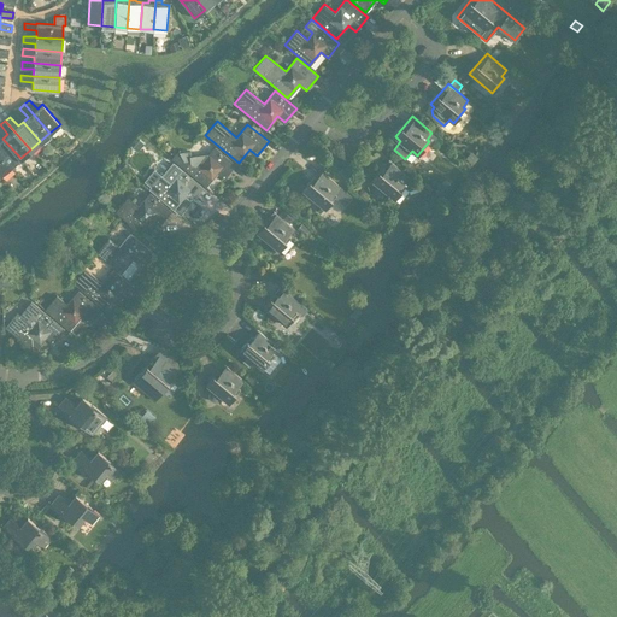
[(3,139),(0,141),(0,154),(11,168),(21,158),(3,139)]
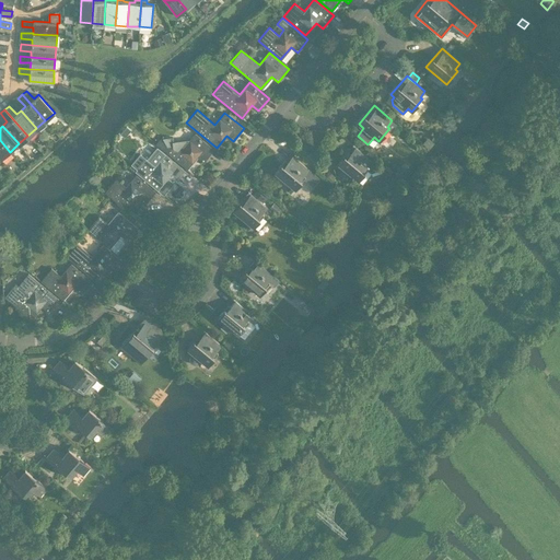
[(126,127),(120,133),(125,137),(130,130),(126,127)]
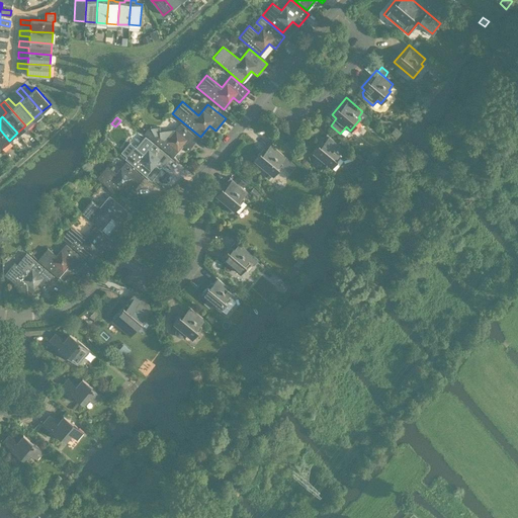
[(188,150),(198,138),(180,123),(175,130),(160,131),(160,126),(152,127),(151,125),(150,125),(144,133),(173,156),(182,145),(188,150)]
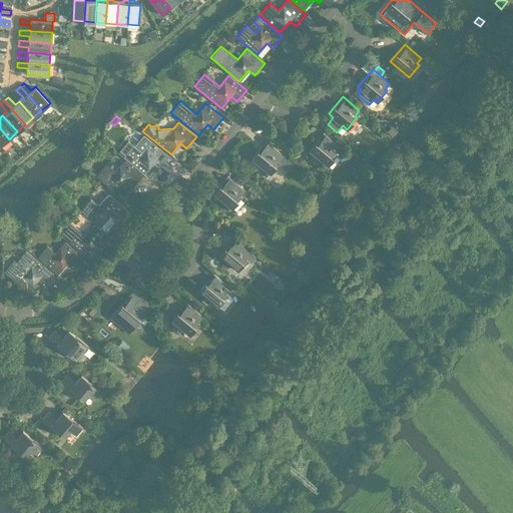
[(391,127),(387,132),(392,136),(396,131),(391,127)]
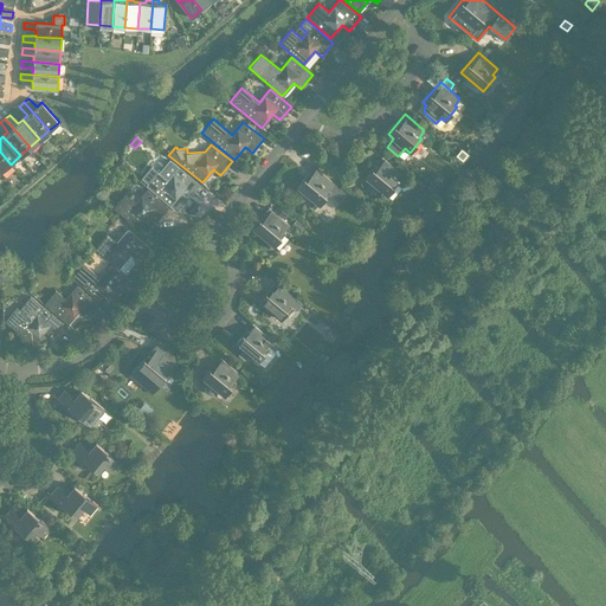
[(0,171),(1,173),(11,165),(0,152),(0,171)]
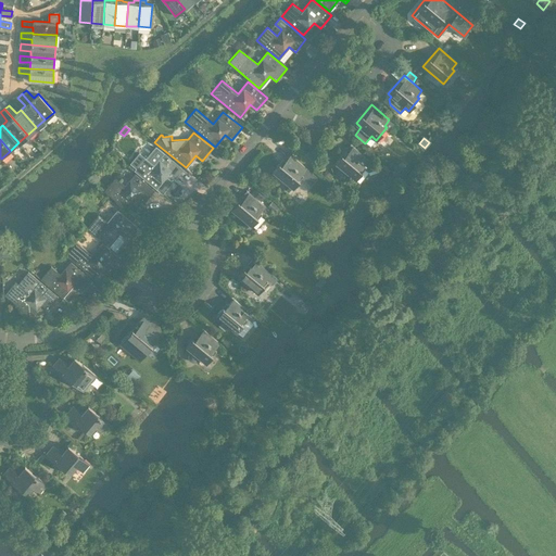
[(379,167),(368,160),(351,144),(335,162),(355,179),(365,168),(368,172),(379,167)]
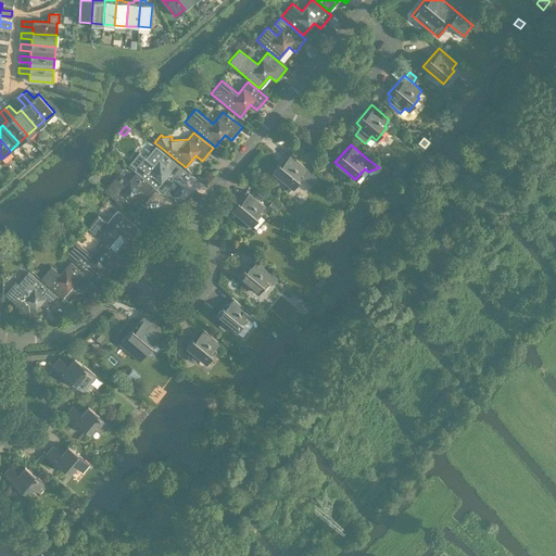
[(122,146),(118,150),(124,155),(127,151),(122,146)]
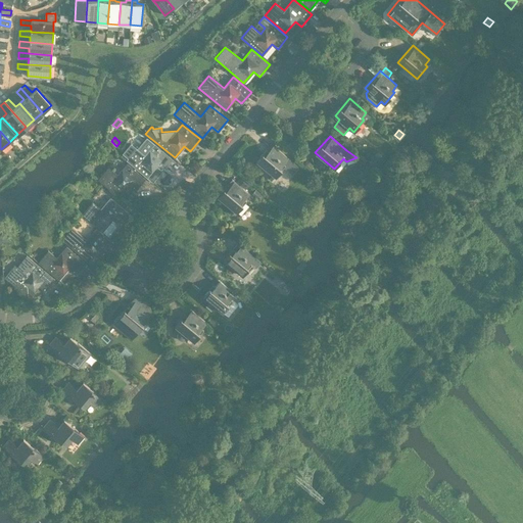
[(131,144),(123,154),(128,158),(126,159),(146,178),(153,182),(162,171),(173,158),(154,144),(146,137),(136,148),(131,144)]
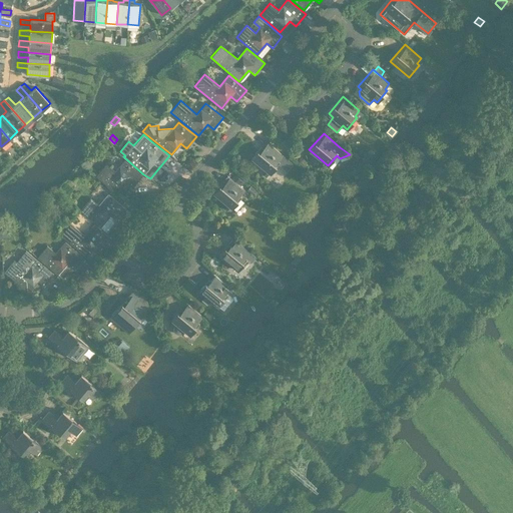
[(293,163),(283,154),(266,140),(251,157),(271,173),(279,163),(287,170),(293,163)]
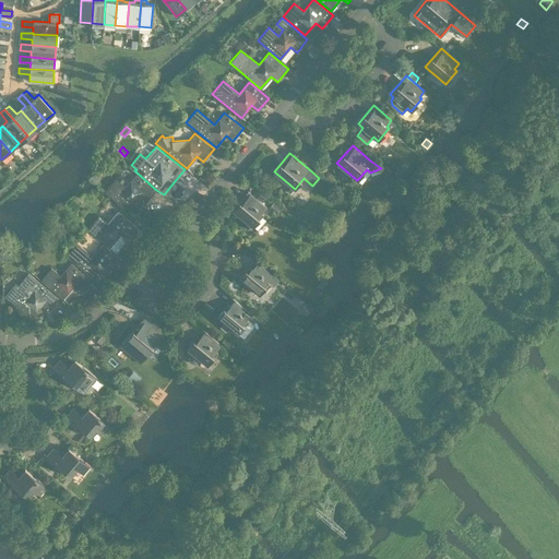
[(330,180),(334,177),(326,170),(323,174),(330,180)]
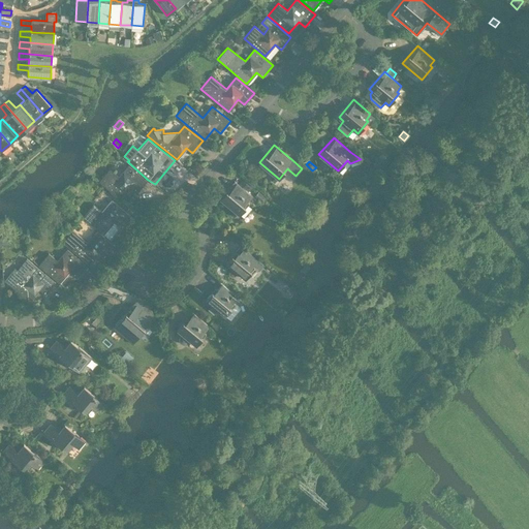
[(90,175),(94,169),(88,164),(84,169),(90,175)]
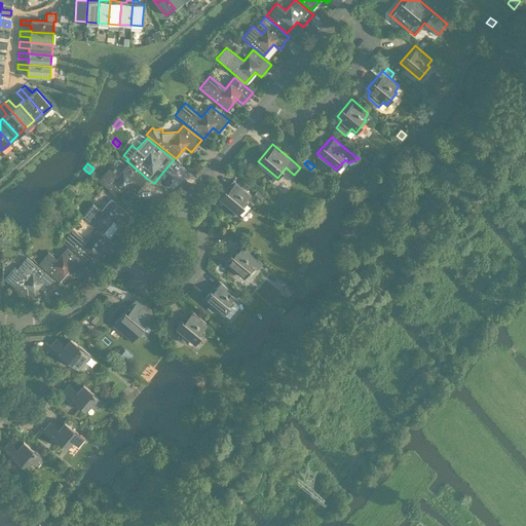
[(136,191),(146,180),(127,164),(118,176),(109,168),(99,181),(119,198),(129,186),(136,191)]
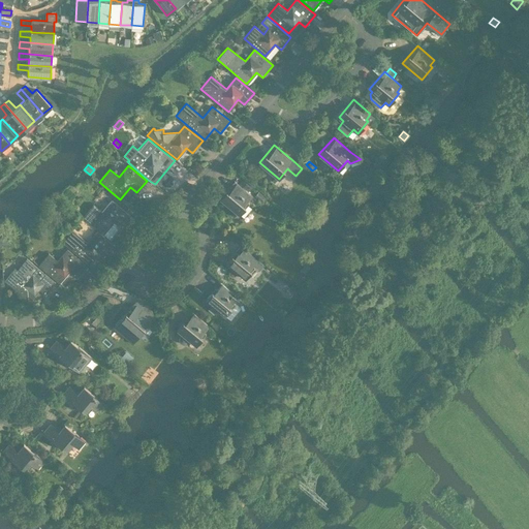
[(247,200),(252,195),(248,192),(238,184),(235,181),(220,198),(239,215),(249,203),(247,200)]
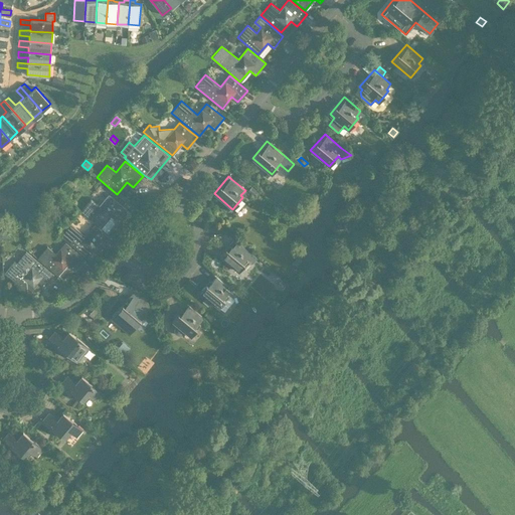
[(234,176),(231,179),(241,187),(243,183),(234,176)]
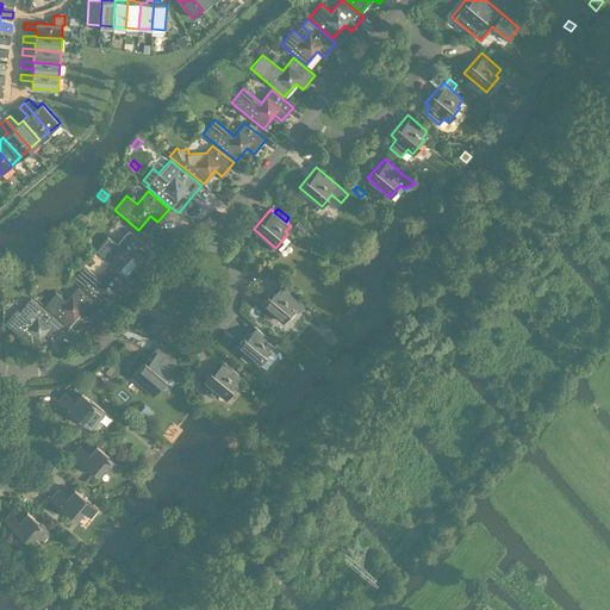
[(305,226),(298,221),(294,225),(302,231),(305,226)]
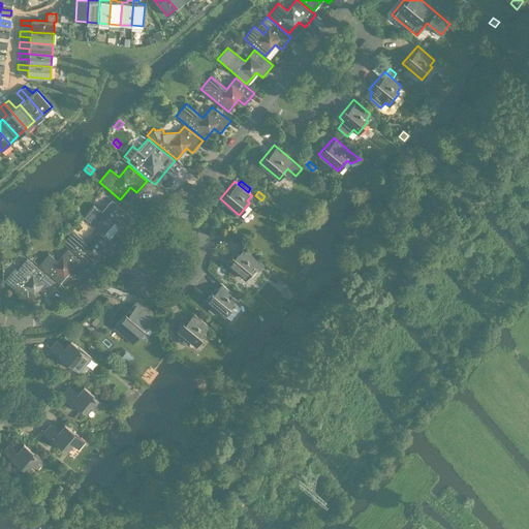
[(59,196),(66,201),(69,197),(63,192),(59,196)]
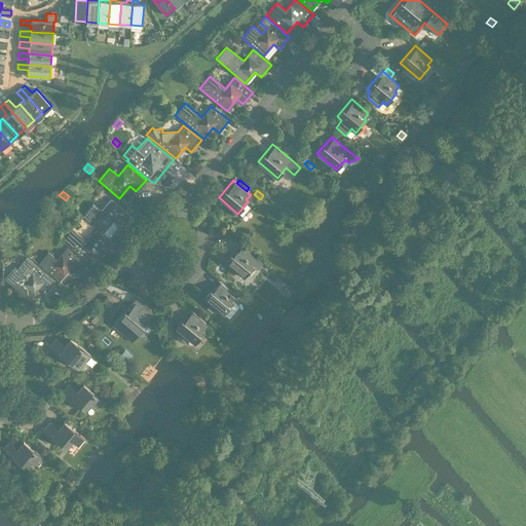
[(110,237),(129,214),(111,199),(102,211),(92,203),(82,215),(110,237)]
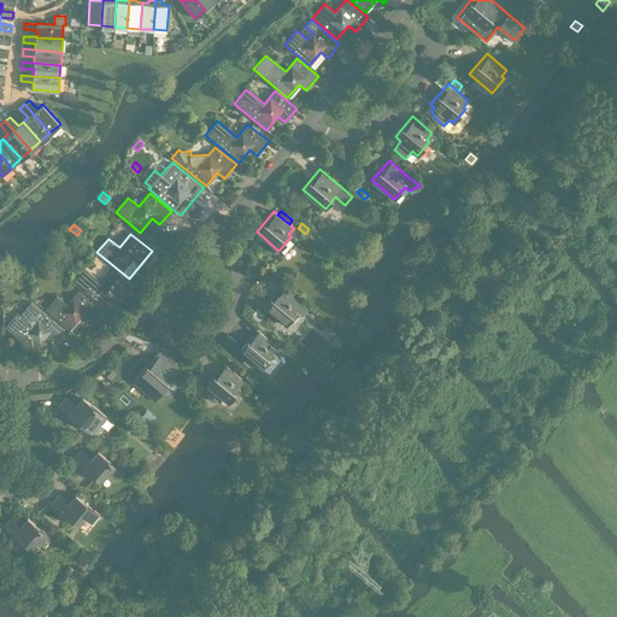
[(113,269),(101,283),(84,269),(74,282),(104,309),(116,295),(123,301),(134,287),(113,269)]
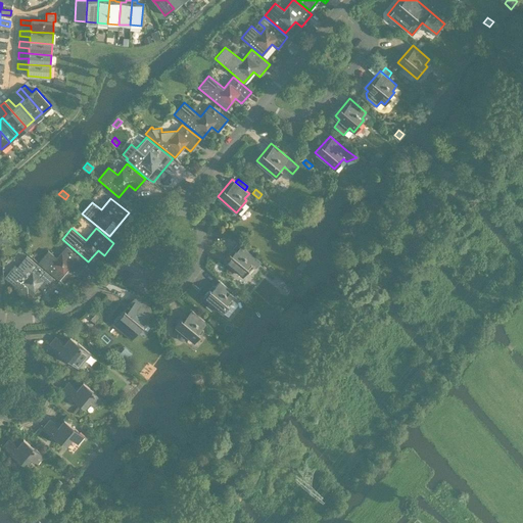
[(9,242),(8,229),(0,229),(0,242),(0,243),(9,242)]
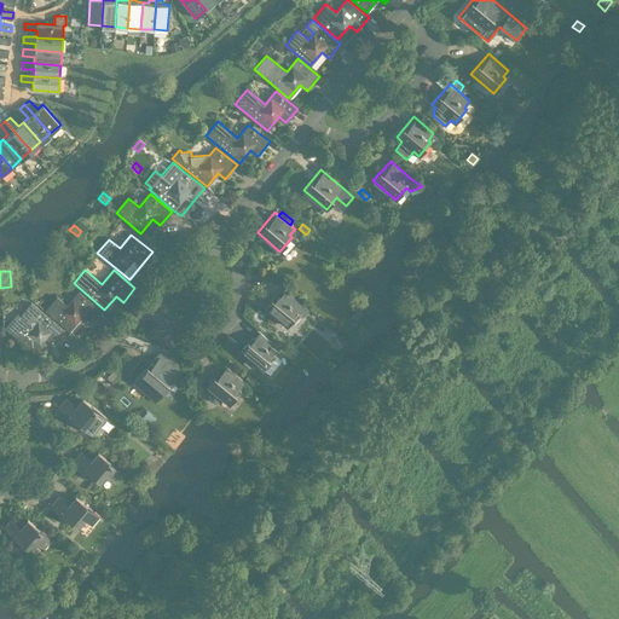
[(282,287),(264,307),(272,313),(268,318),(267,320),(268,322),(270,323),(272,324),(275,323),(278,319),(287,327),(298,313),(302,317),(310,310),(301,304),(282,287)]
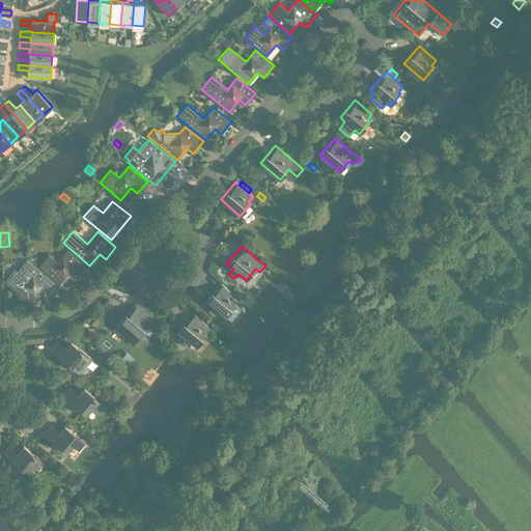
[(76,277),(86,266),(67,250),(58,261),(49,254),(38,267),(59,284),(70,272),(76,277)]
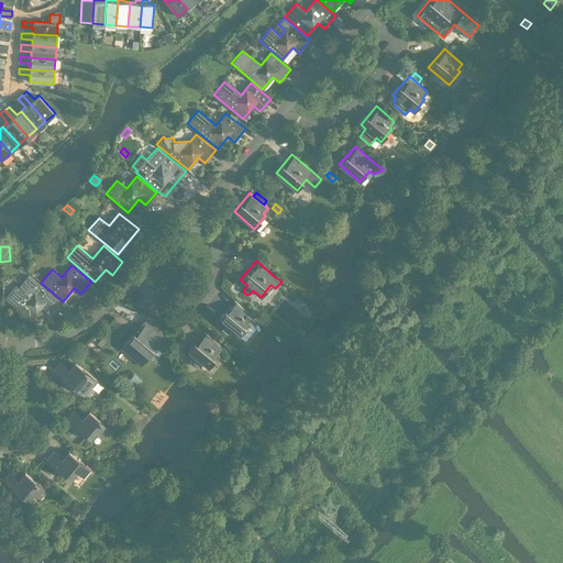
[(9,301),(13,305),(31,320),(42,308),(48,313),(58,300),(40,285),(29,275),(18,287),(15,285),(4,298),(9,301)]
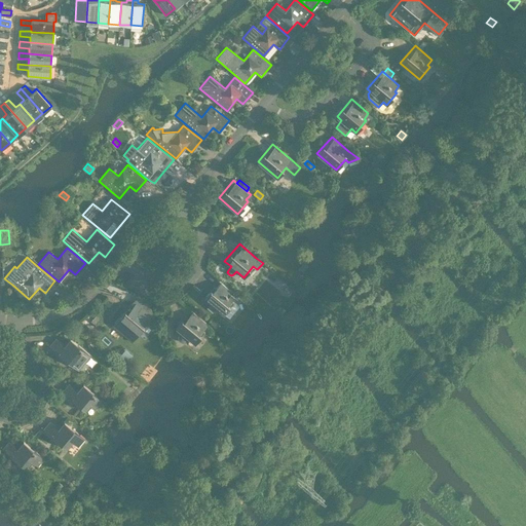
[(219,280),(204,298),(224,314),(229,318),(239,307),(233,302),(231,300),(236,295),(221,283),(219,280)]
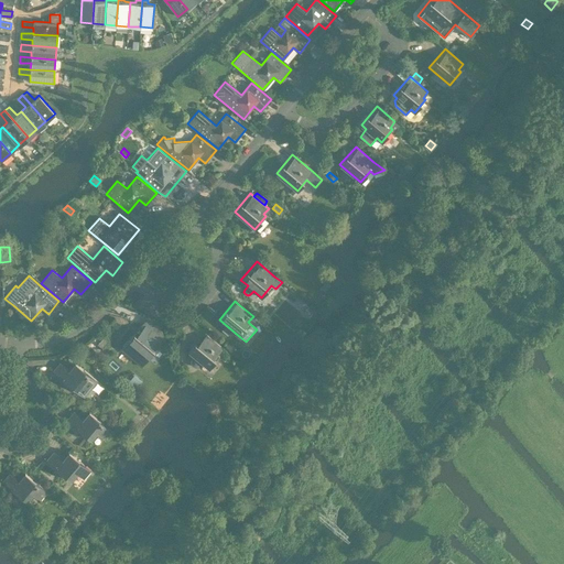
[(141,367),(159,346),(165,351),(169,348),(158,325),(148,317),(120,349),(141,367)]
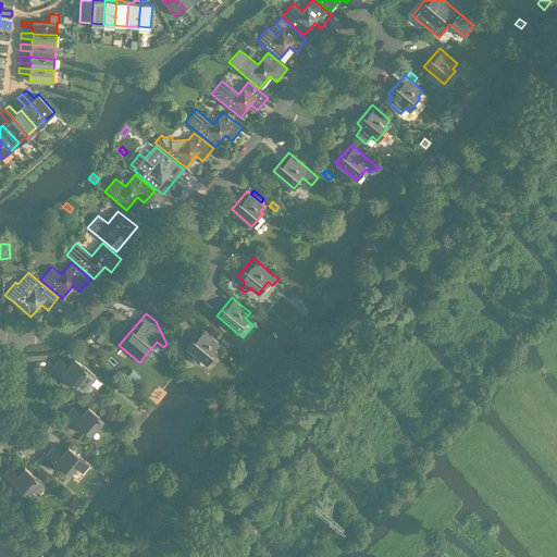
[(205,332),(203,331),(203,330),(201,329),(186,347),(190,351),(189,354),(188,354),(188,355),(188,356),(188,357),(188,358),(188,359),(189,360),(189,361),(190,361),(192,362),(193,362),(193,363),(194,363),(195,362),(196,362),(197,362),(198,361),(199,360),(200,359),(207,363),(217,351),(214,349),(220,344),(207,333),(205,332)]
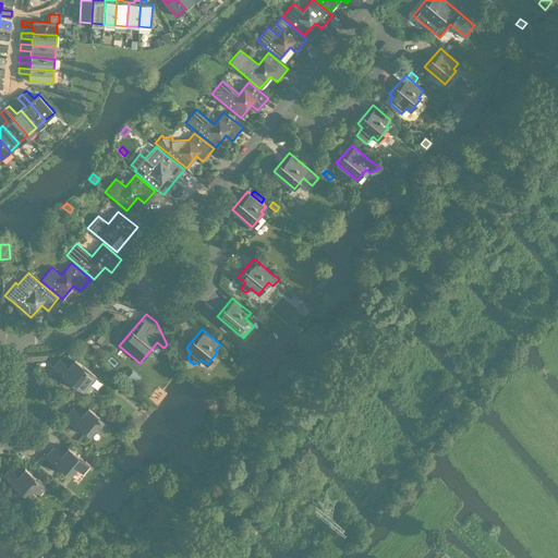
[(233,344),(227,339),(222,343),(229,349),(233,344)]
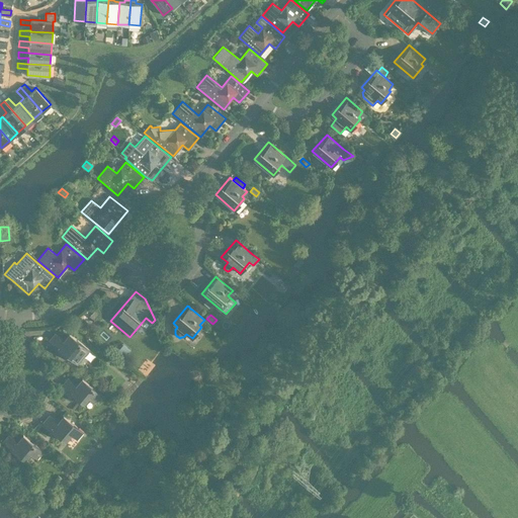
[(88,349),(75,338),(69,333),(63,340),(55,333),(49,340),(76,363),(88,349)]
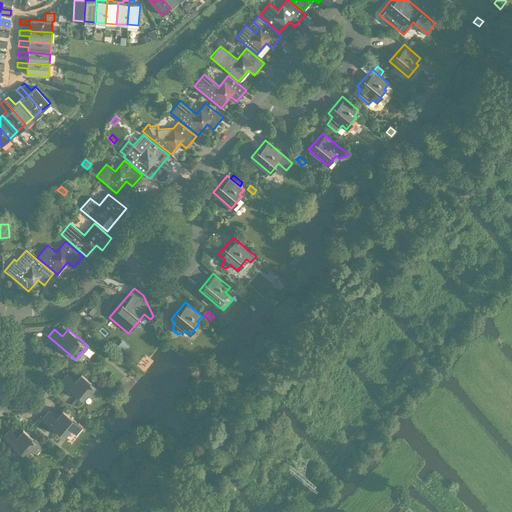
[(81,373),(75,380),(67,373),(61,380),(83,399),(88,392),(95,397),(101,390),(81,373)]
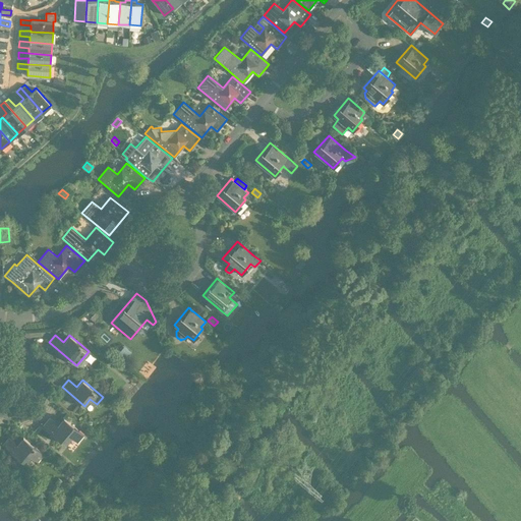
[(63,417),(58,424),(49,417),(43,424),(65,444),(71,437),(77,442),(83,435),(63,417)]
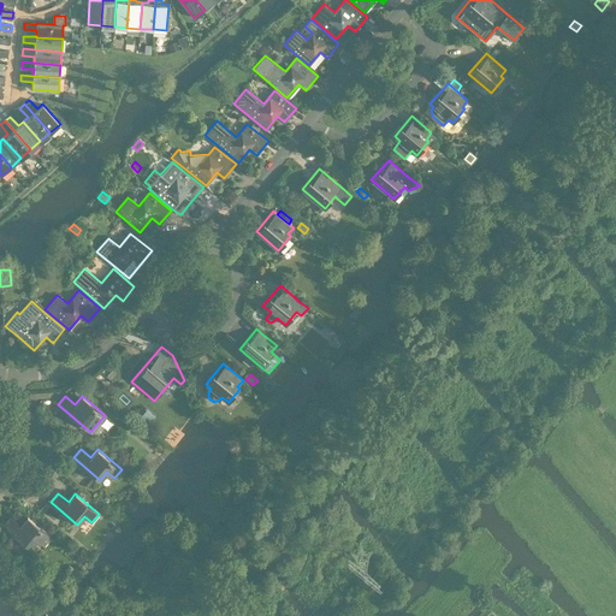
[(28,516),(21,525),(11,516),(4,525),(29,548),(36,539),(45,545),(52,537),(28,516)]
